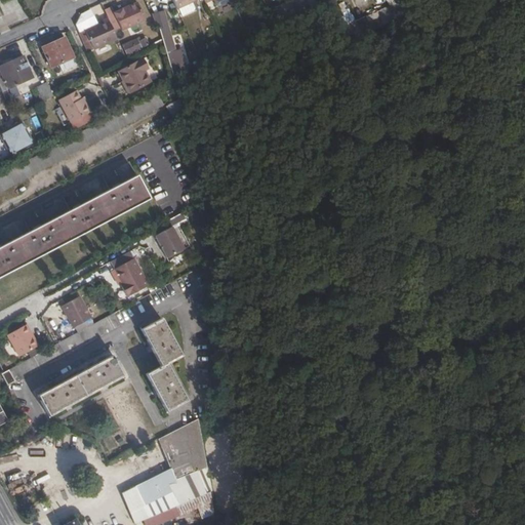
[(111,6),(105,9),(109,18),(112,26),(115,24),(118,23),(120,27),(143,16),(134,0),(132,0),(118,6),(112,9),(111,6)]
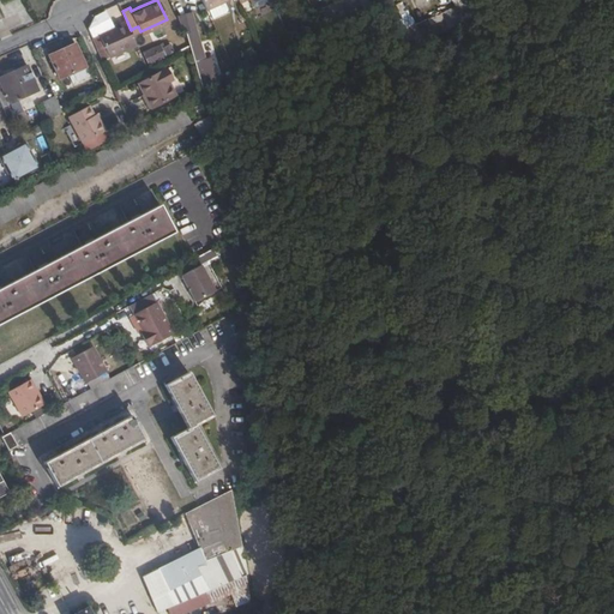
[(202,0),(206,11),(209,10),(214,19),(228,13),(229,10),(226,2),(230,0),(202,0)]
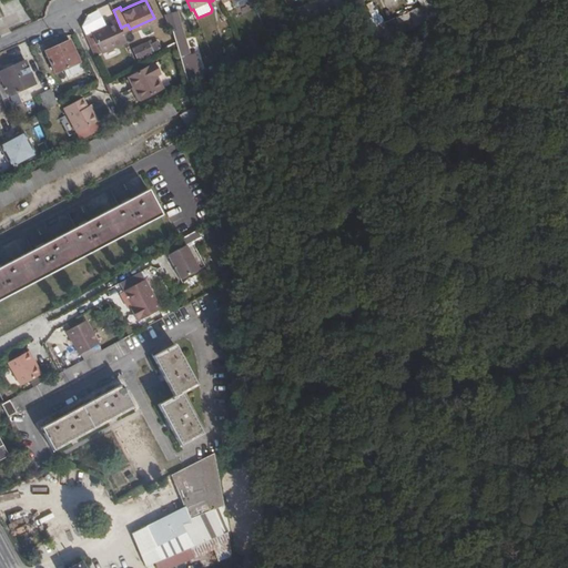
[(254,6),(251,0),(241,0),(233,3),(236,10),(240,11),(254,6)]
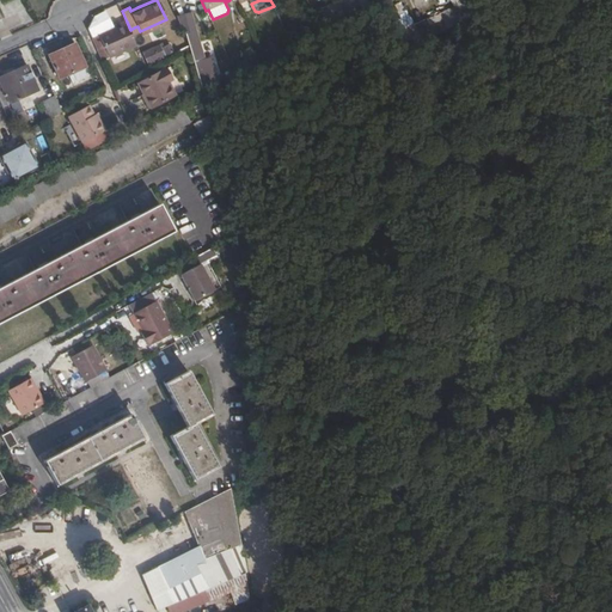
[(337,0),(313,13),(319,26),(367,0),(337,0)]
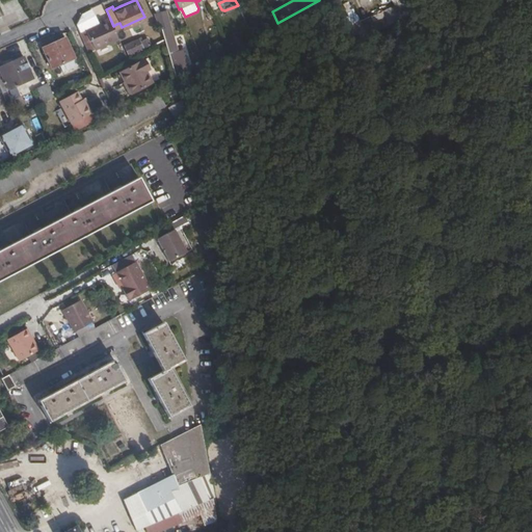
[(164,12),(154,17),(160,31),(162,30),(164,41),(176,78),(201,63),(198,60),(188,65),(184,50),(178,51),(171,28),(171,26),(164,12)]
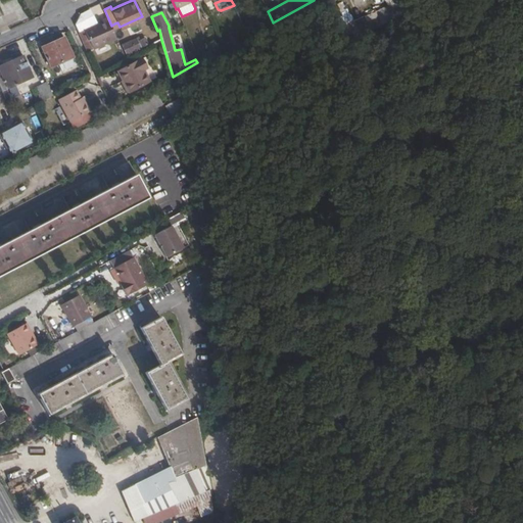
[(111,26),(108,18),(99,22),(100,24),(86,31),(86,32),(94,49),(95,50),(117,39),(111,26)]
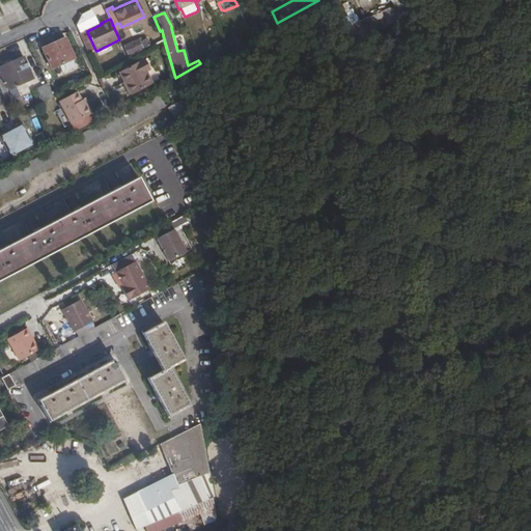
[(249,29),(252,36),(263,30),(260,23),(249,29)]
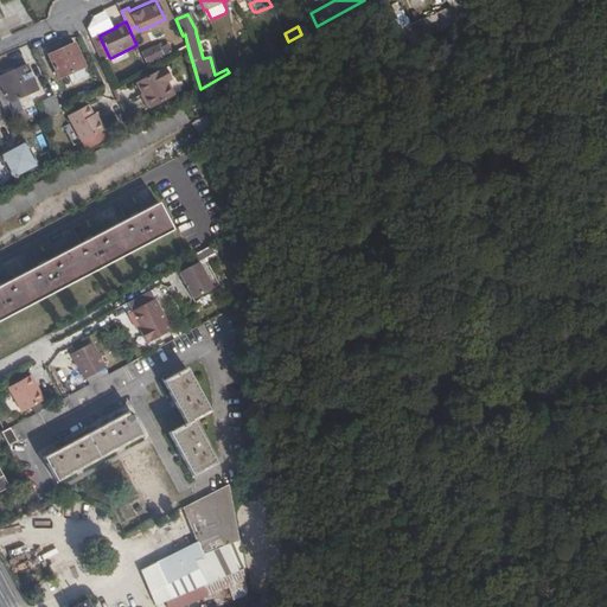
[(100,37),(91,40),(101,61),(109,57),(100,37)]
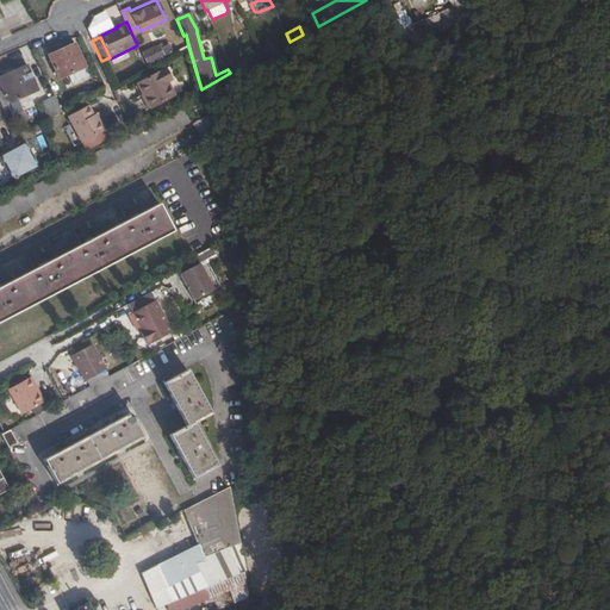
[(85,67),(75,44),(49,55),(60,78),(85,67)]
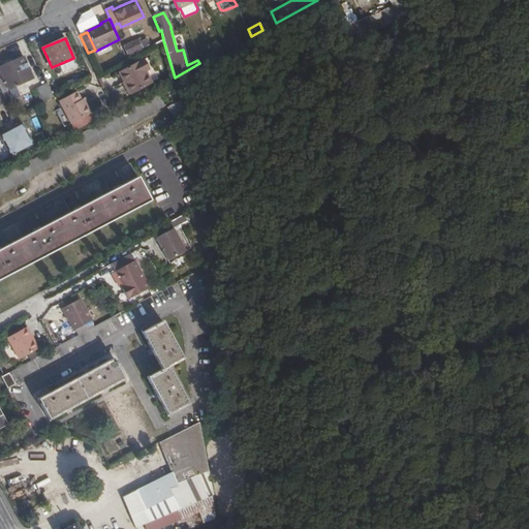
[(147,38),(139,41),(137,39),(124,45),(127,55),(150,45),(147,38)]
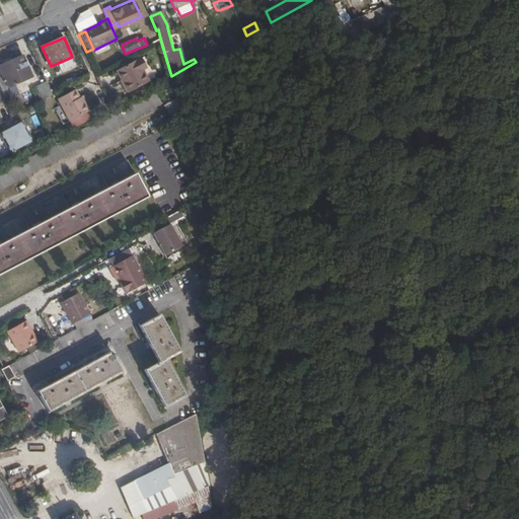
[(23,56),(0,65),(0,84),(2,90),(32,77),(23,56)]
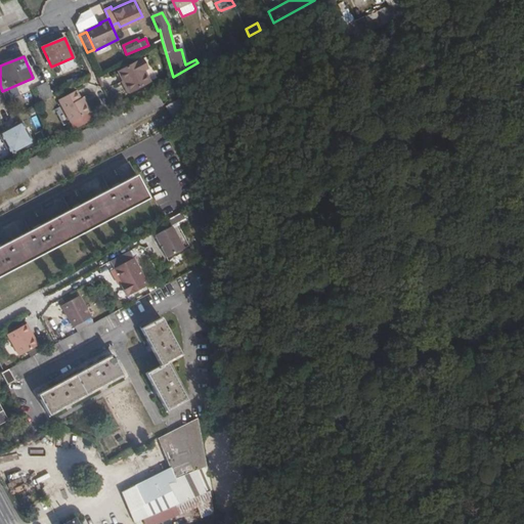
[(148,68),(143,59),(121,72),(132,92),(150,82),(144,71),(148,68)]
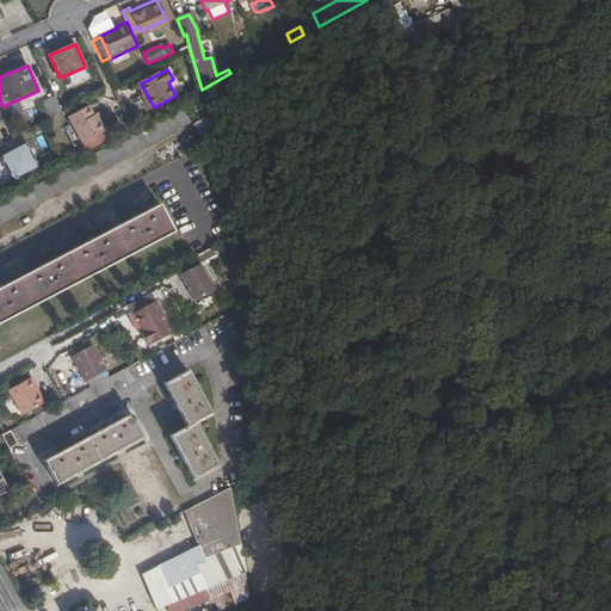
[(62,112),(55,97),(42,103),(49,118),(62,112)]
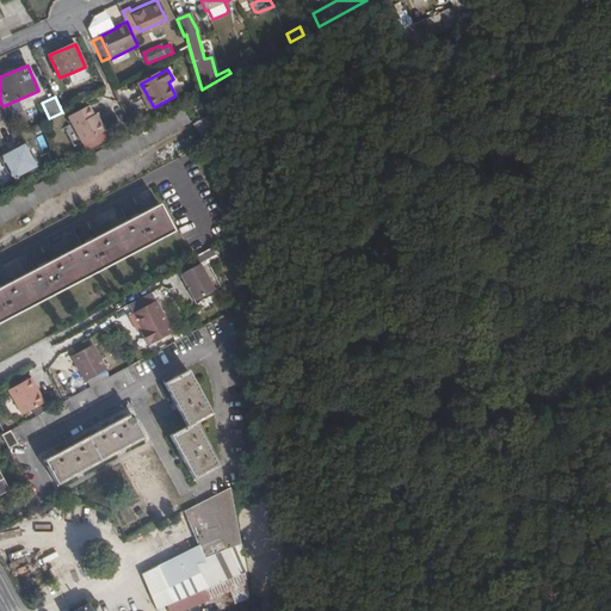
[(98,123),(88,106),(69,117),(84,142),(85,142),(104,131),(105,131),(100,122),(98,123)]
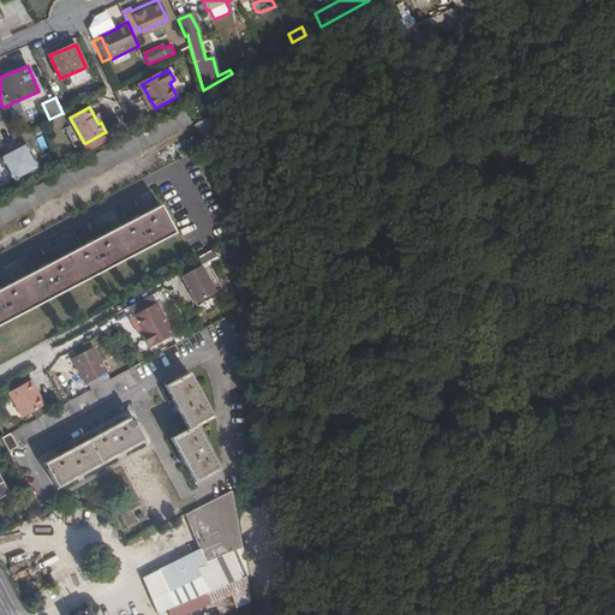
[(85,143),(89,151),(108,141),(105,132),(85,143)]
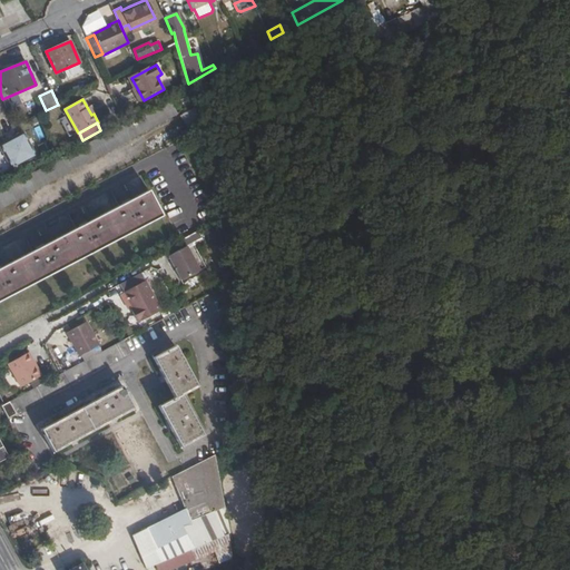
[(22,133),(0,144),(0,148),(11,170),(36,157),(22,133)]
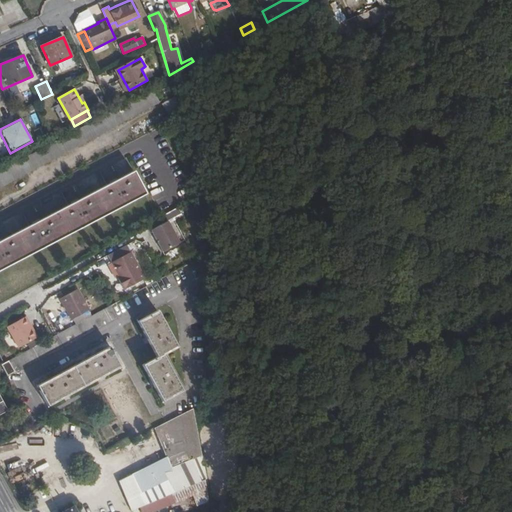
[(133,171),(0,241),(0,269),(145,194),(133,171)]
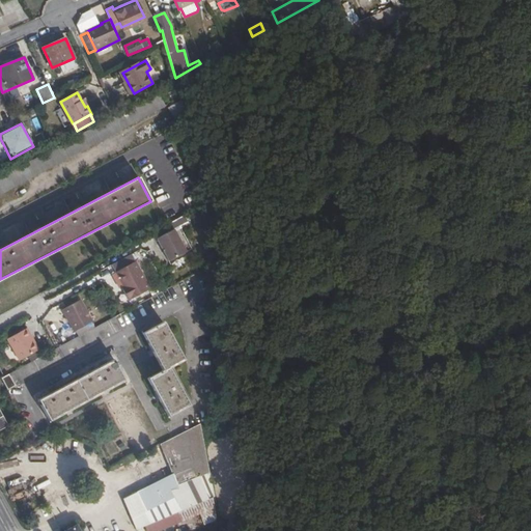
[(187,251),(175,229),(159,238),(171,259),(187,251)]
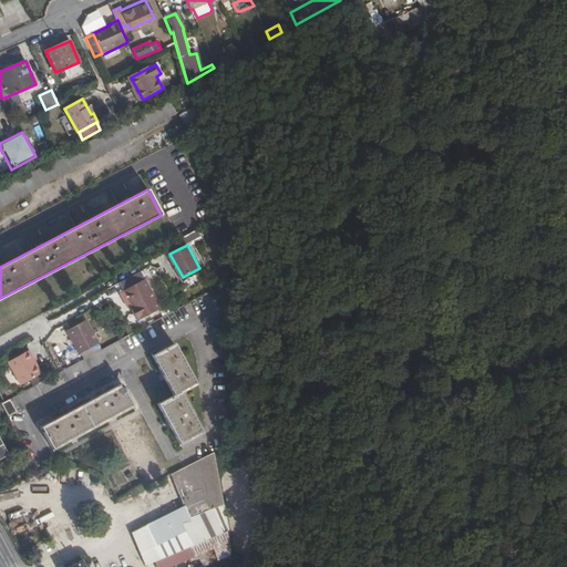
[(141,271),(119,282),(122,289),(144,277),(141,271)]
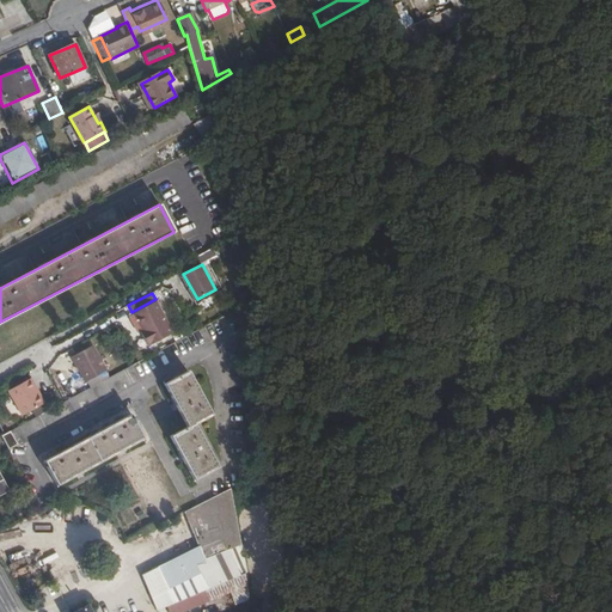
[(135,313),(144,329),(147,334),(144,336),(150,346),(175,331),(158,300),(135,313)]
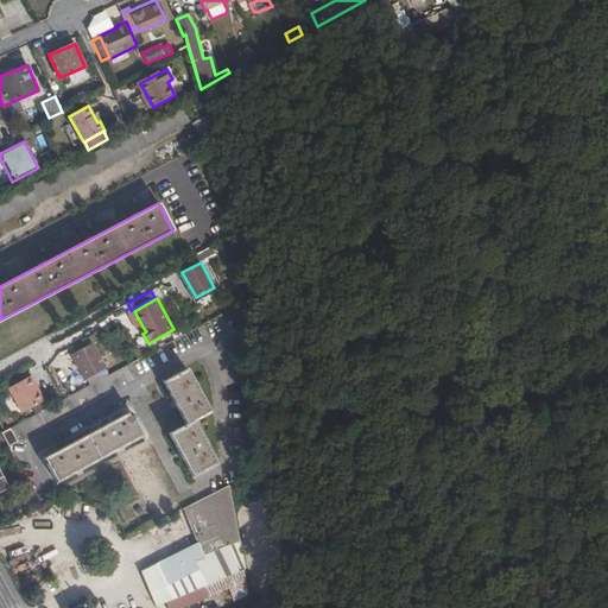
[(107,367),(93,341),(73,353),(87,379),(107,367)]
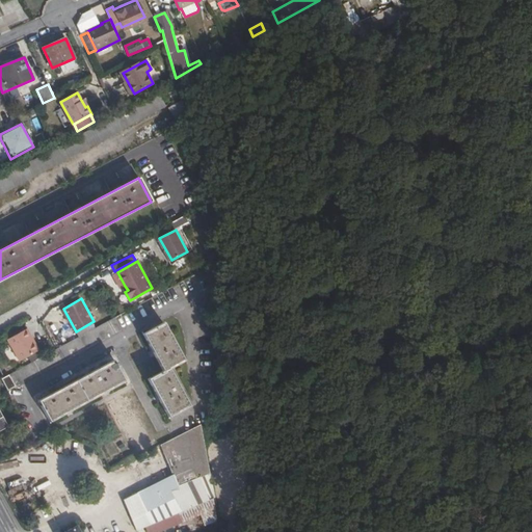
[(122,328),(115,317),(58,348),(8,375),(5,377),(1,379),(6,389),(14,384),(15,386),(122,328)]
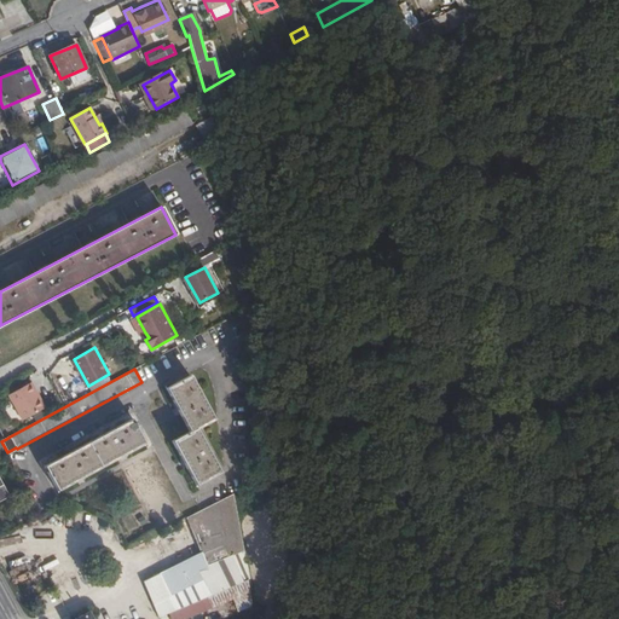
[(167,389),(189,433),(173,441),(196,485),(219,473),(197,429),(213,420),(190,376),(167,389)]
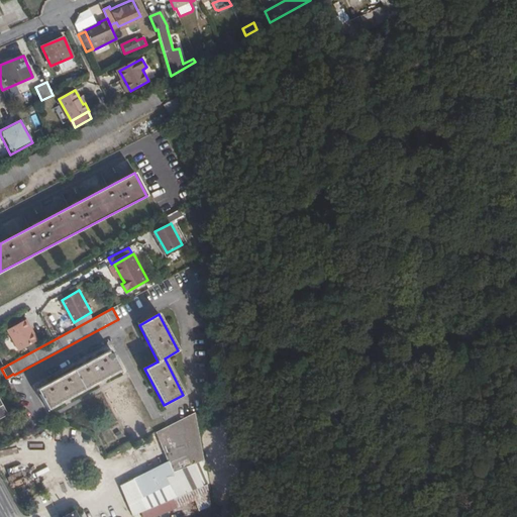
[(39,341),(27,321),(9,331),(20,351),(39,341)]
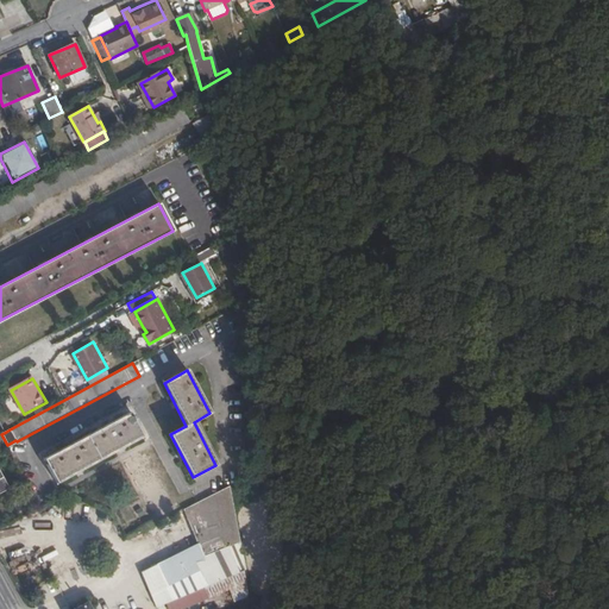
[(57,483),(142,437),(129,413),(44,459),(57,483)]
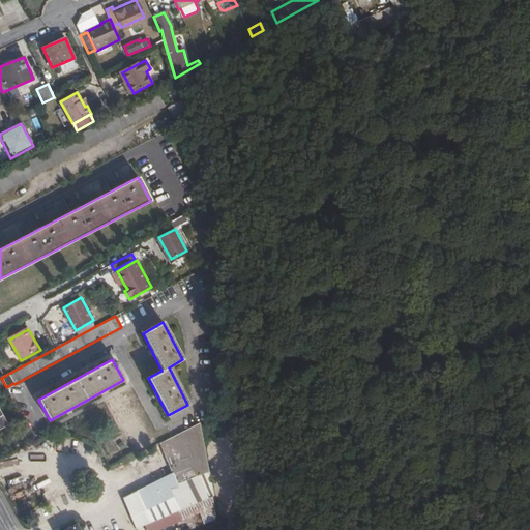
[(200,422),(159,444),(171,473),(136,491),(138,495),(125,501),(136,526),(148,520),(145,511),(181,493),(177,484),(209,471),(200,422)]
